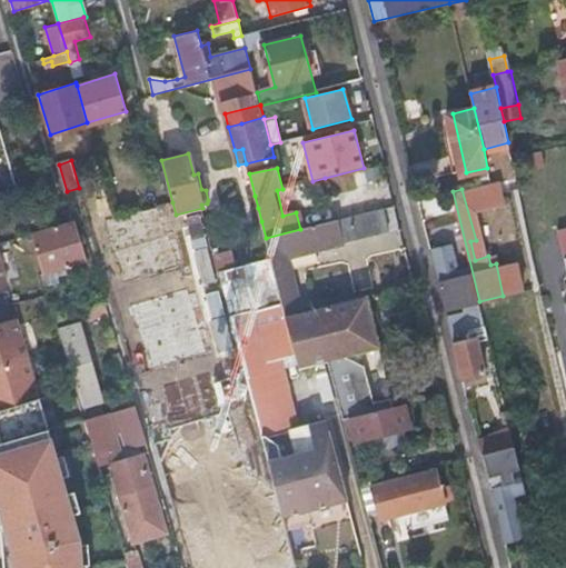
[(40,207),(25,212),(28,223),(43,218),(40,207)]
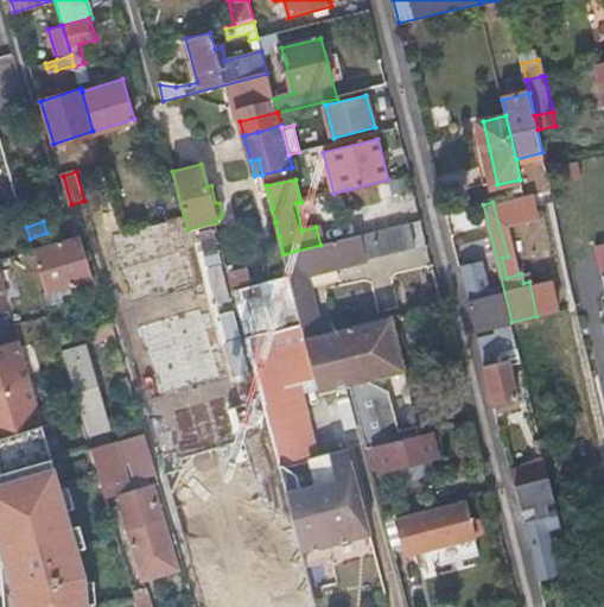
[(417,245),(409,222),(320,245),(284,254),(288,276),(297,307),(305,339),(323,334),(307,272),(318,270),(417,245)]
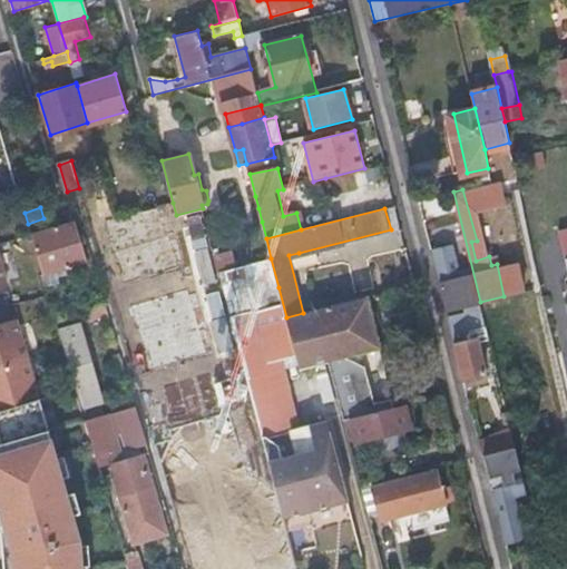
[(72,222),(31,235),(44,276),(85,262),(72,222)]
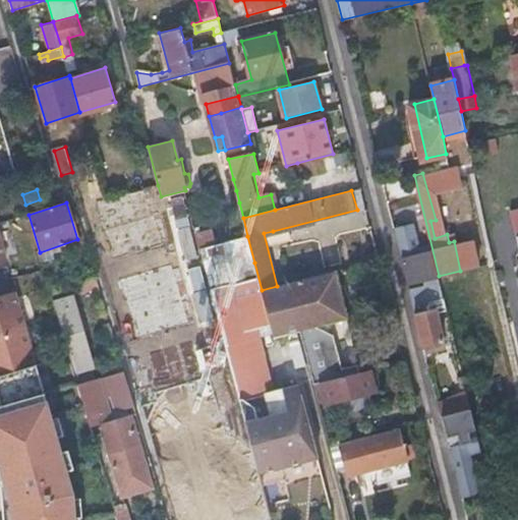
[(414,223),(394,228),(401,255),(406,273),(420,270),(417,255),(422,254),(414,223)]
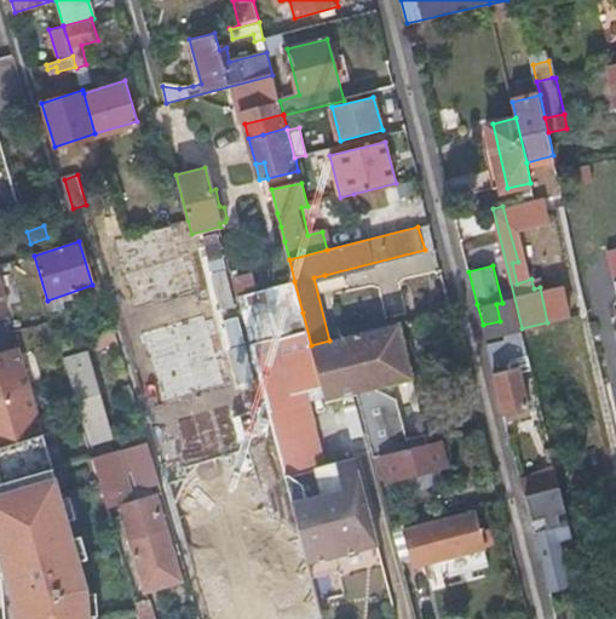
[(322,384),(311,345),(303,313),(294,281),(266,288),(239,296),(262,387),(276,445),(292,504),(306,562),(379,543),(356,457),(341,460),(338,462),(324,465),(305,389),(322,384)]
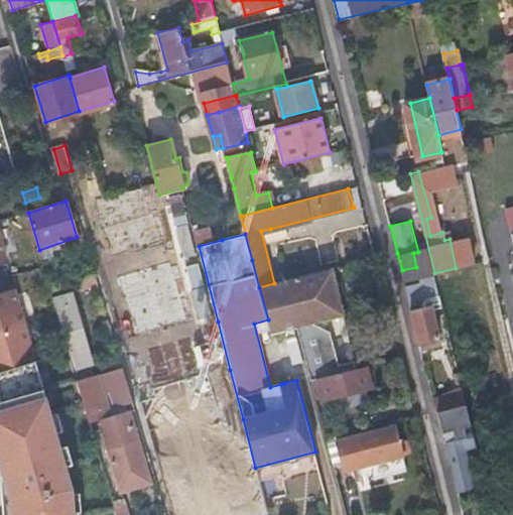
[(486,243),(468,244),(469,266),(487,265),(486,243)]
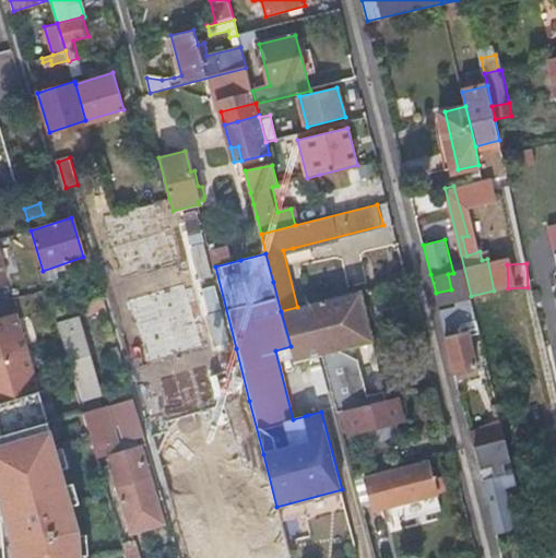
[(457,288),(453,273),(448,274),(451,289),(457,288)]
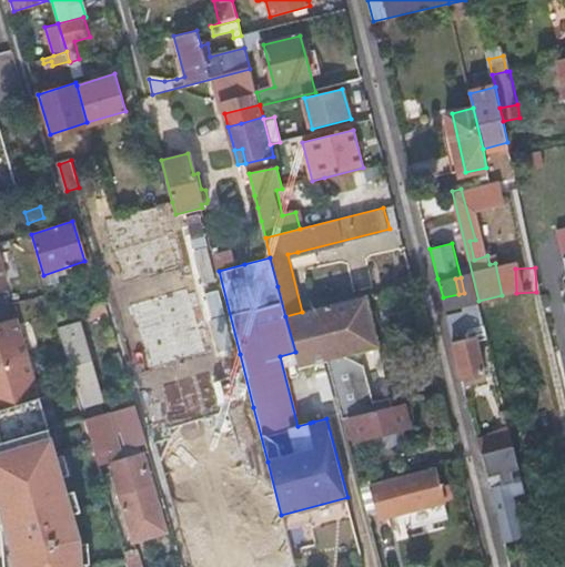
[(366,296),(302,312),(285,316),(295,352),(299,367),(328,360),(343,418),(374,411),(360,352),(380,347),(366,296)]
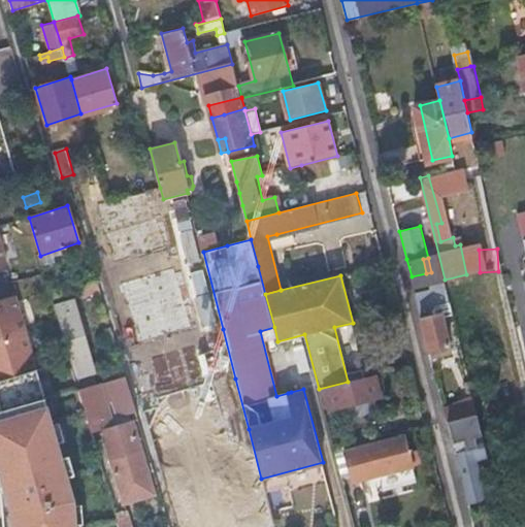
[(97,280),(77,286),(80,296),(100,290),(97,280)]
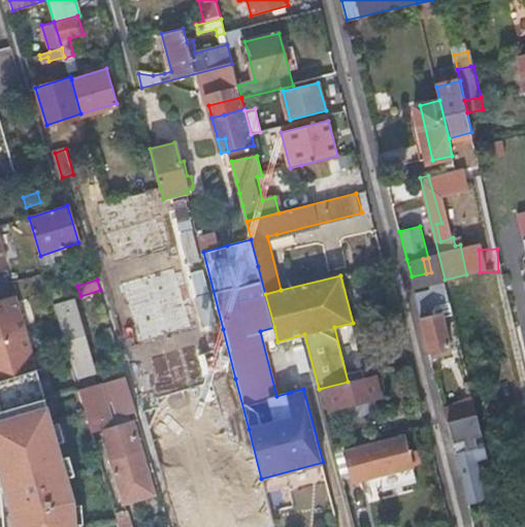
[(441,289),(439,281),(432,283),(434,291),(416,295),(419,308),(421,317),(430,352),(451,347),(441,313),(440,313),(435,291),(441,289)]
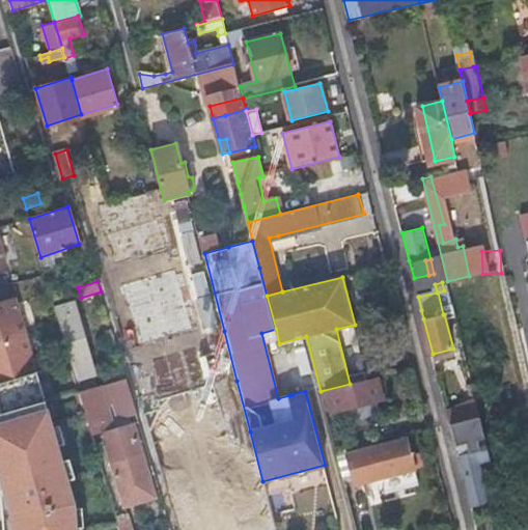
[(0,383),(36,372),(15,298),(0,301),(0,383)]
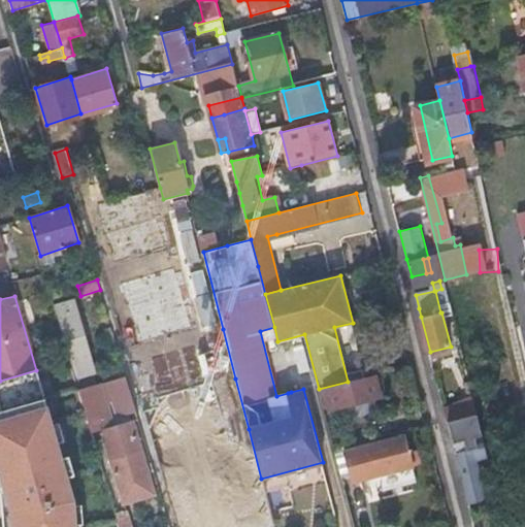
[(70,359),(79,389),(97,384),(93,372),(95,371),(74,300),(55,306),(70,359)]
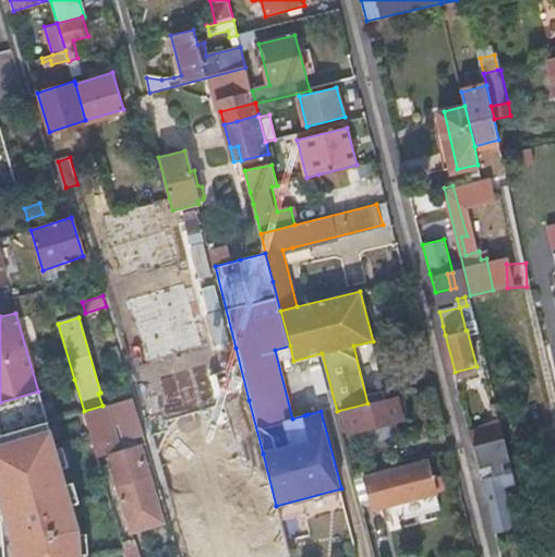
[(479,376),(477,366),(455,372),(457,380),(479,376)]
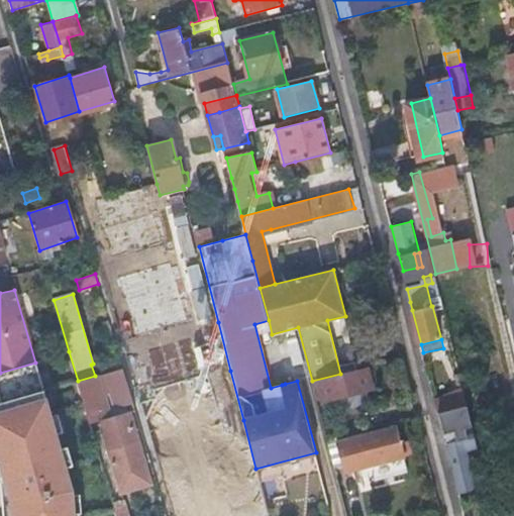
[(50,417),(35,363),(0,373),(0,400),(1,403),(0,403),(0,478),(2,500),(9,500),(10,515),(78,515),(79,514),(79,513),(74,514),(73,495),(72,491),(56,434),(50,417)]
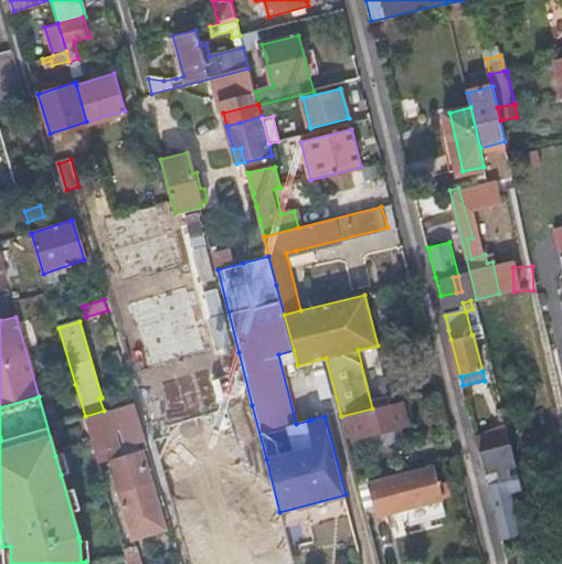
[(372,408),(341,416),(346,434),(352,432),(353,436),(409,422),(403,401),(372,408)]
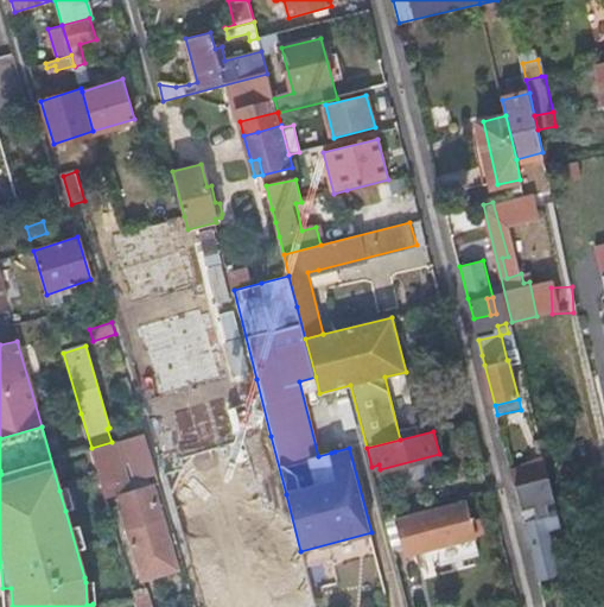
[(112,442),(91,448),(106,497),(116,494),(125,491),(118,466),(124,463),(122,459),(132,455),(138,473),(145,470),(146,475),(156,473),(144,432),(112,442)]
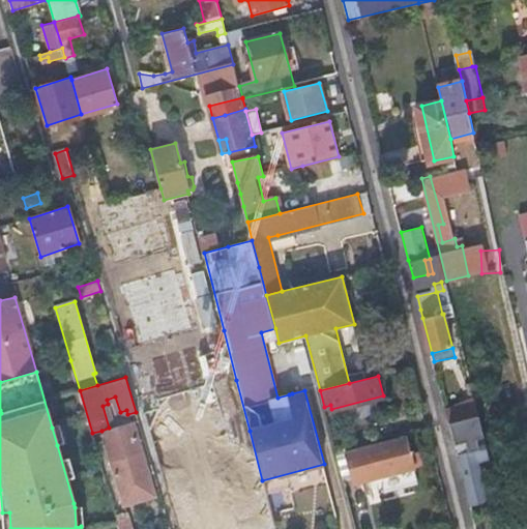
[(480,416),(476,402),(470,403),(474,417),(480,416)]
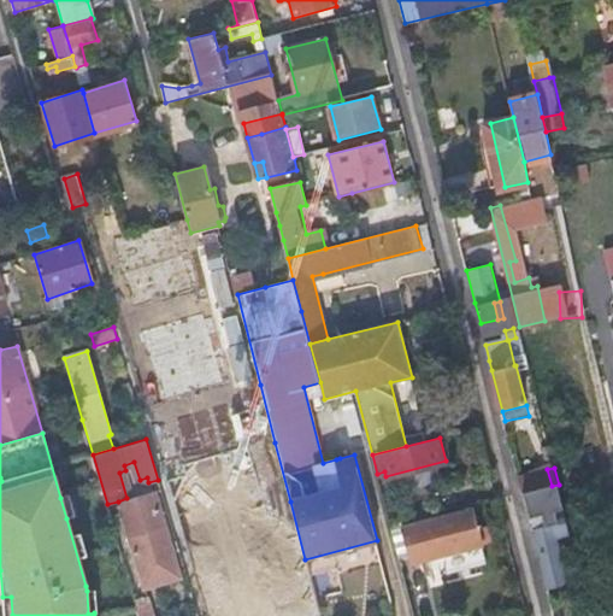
[(523,492),(552,486),(547,469),(519,476),(523,492)]
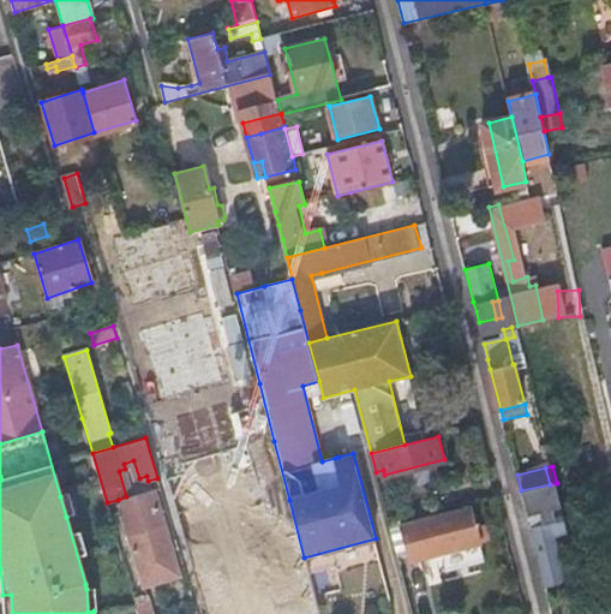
[(561,530),(568,528),(557,483),(550,484),(558,519),(561,530)]
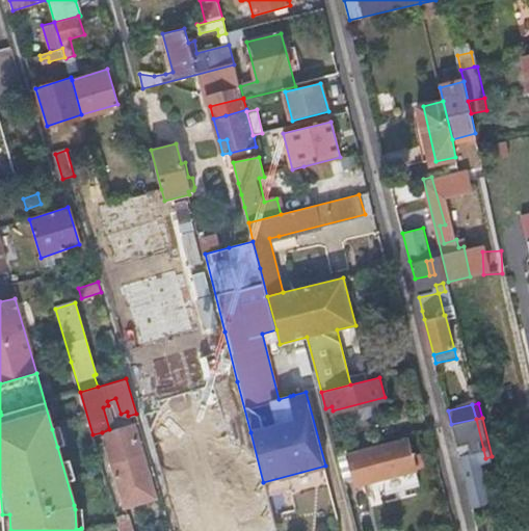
[(479,459),(485,458),(483,449),(476,419),(451,424),(456,443),(458,443),(461,454),(458,455),(468,492),(486,487),(479,459)]
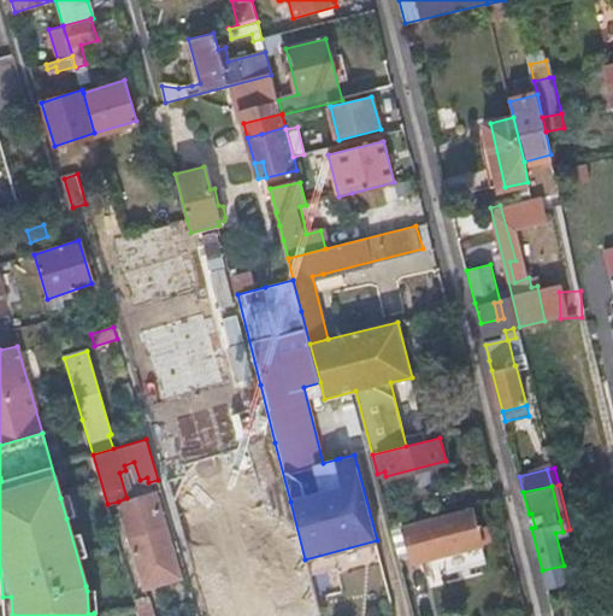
[(127,498),(118,502),(135,562),(168,552),(164,543),(170,541),(154,490),(127,498)]
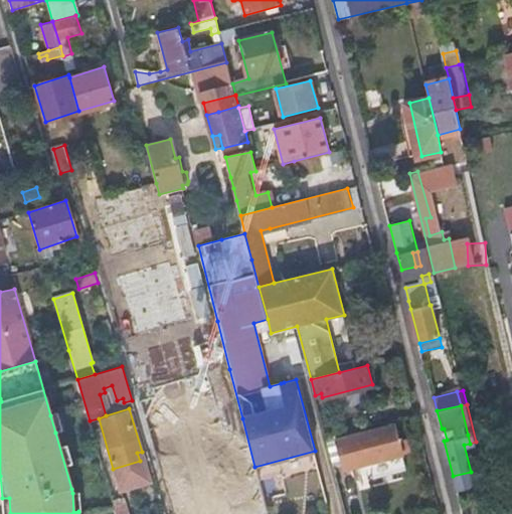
[(50,415),(55,433),(62,431),(57,413),(50,415)]
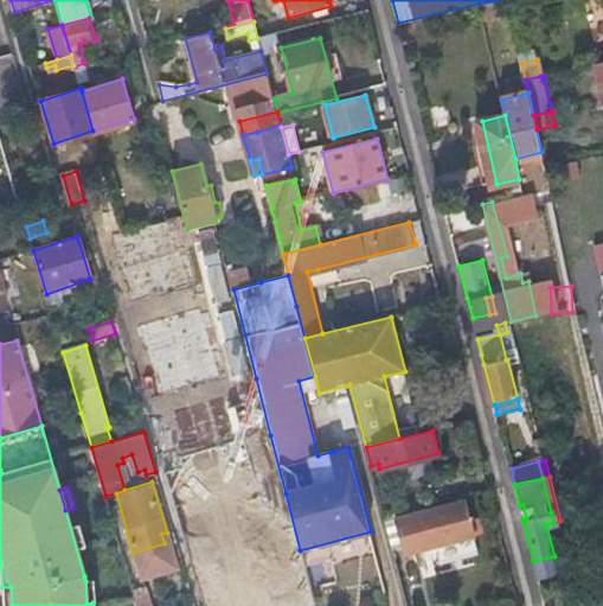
[(466,501),(397,518),(406,554),(427,549),(428,557),(441,554),(438,546),(454,542),(475,536),(466,501)]
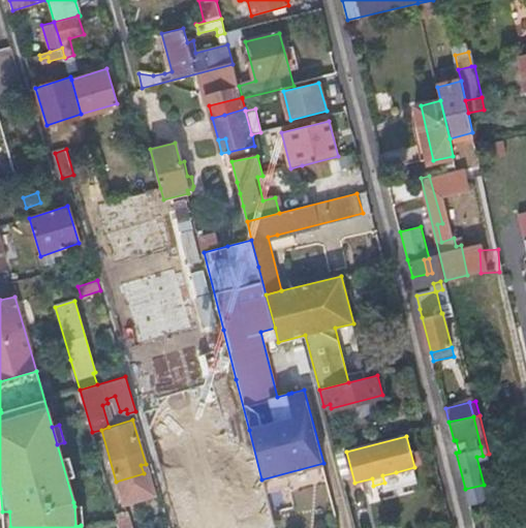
[(144,473),(116,482),(122,499),(149,491),(144,473)]
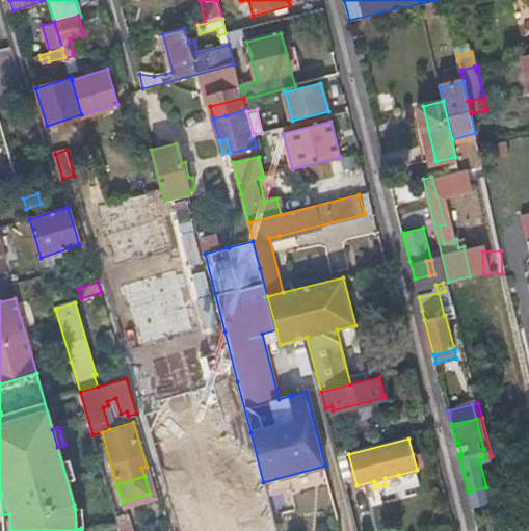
[(486,487),(468,492),(471,504),(490,499),(486,487)]
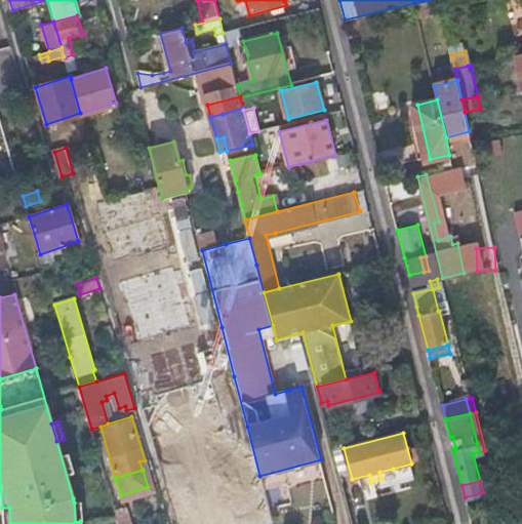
[(80,521),(80,522),(82,522),(80,502),(74,502),(75,522),(80,521)]
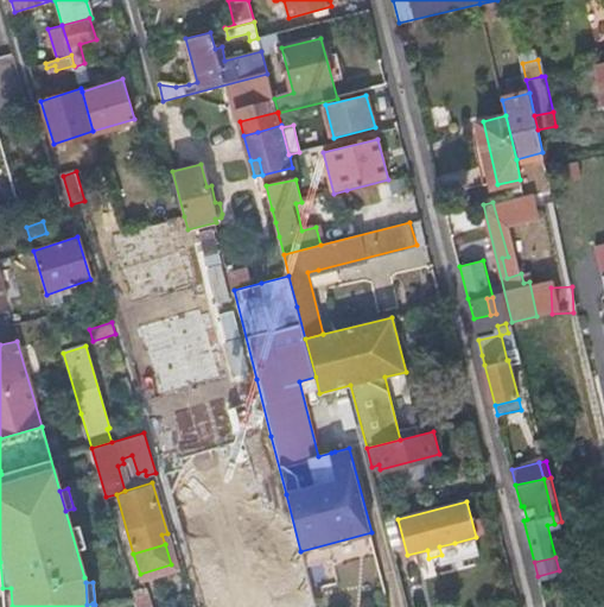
[(148,606),(142,586),(132,588),(137,606),(148,606)]
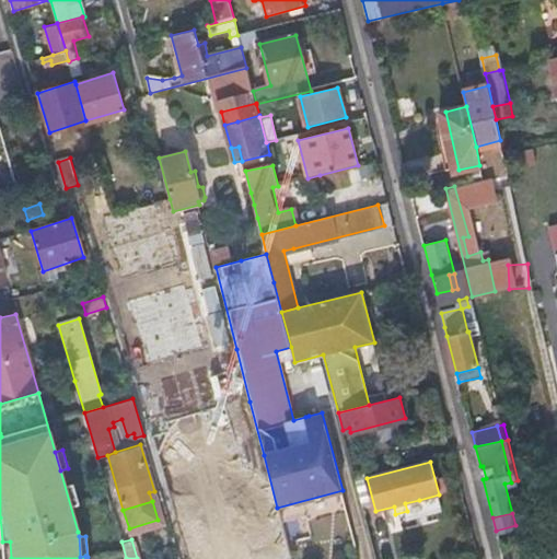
[(11,558),(10,542),(2,542),(3,558),(11,558)]
